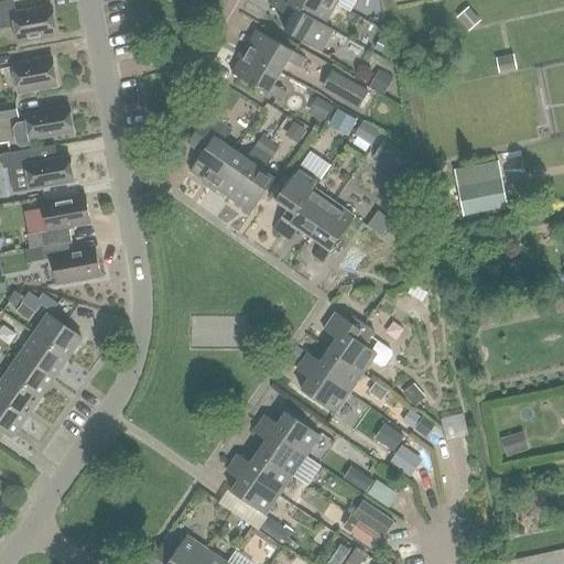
[(19,41),(56,33),(51,4),(15,11),(13,0),(9,0),(0,1),(0,26),(15,24),(19,41)]
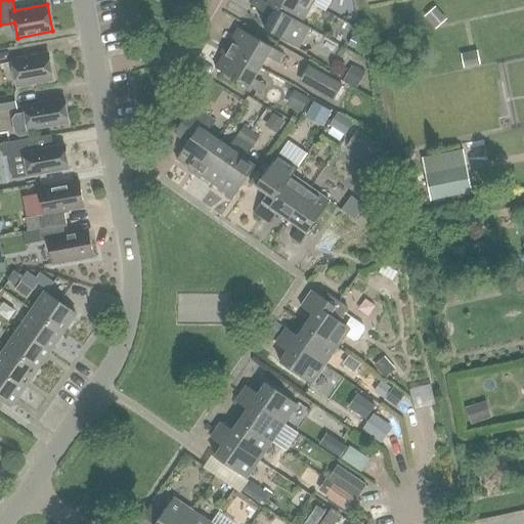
[(309,27),(301,22),(261,0),(253,0),(251,5),(270,16),(263,28),(297,47),(309,27)]
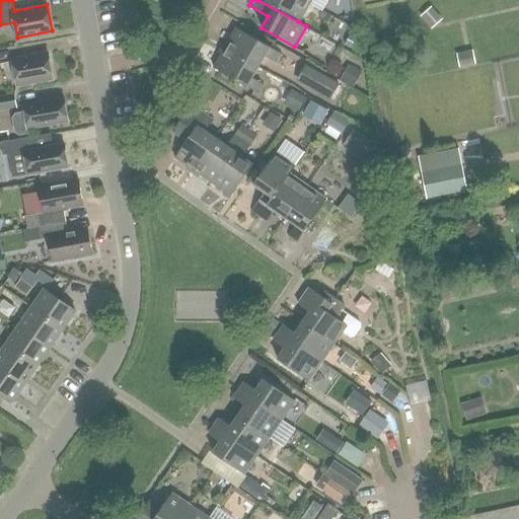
[(258,0),(298,21),(309,3),(303,0),(258,0)]
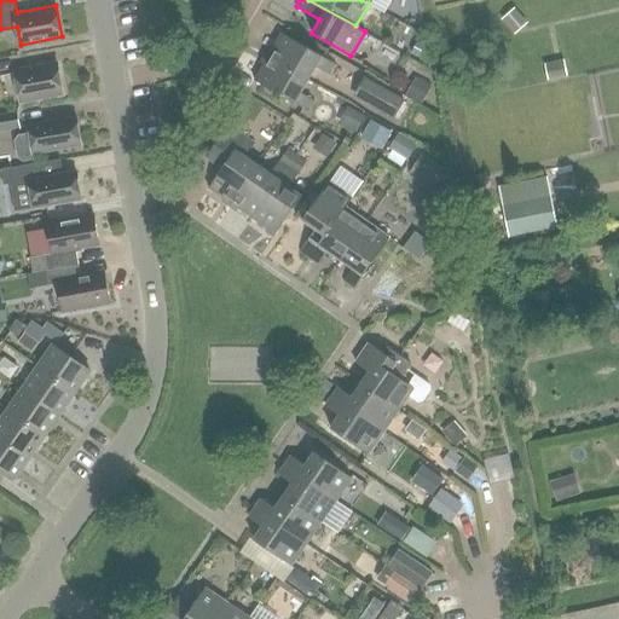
[(514,11),(503,21),(512,30),(524,21),(514,11)]
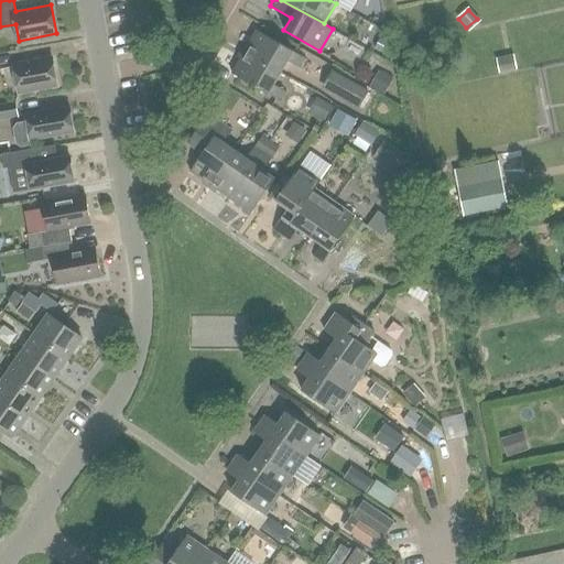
[(243,42),(240,49),(280,71),(288,58),(300,66),(305,56),(255,29),(247,43),(243,42)]
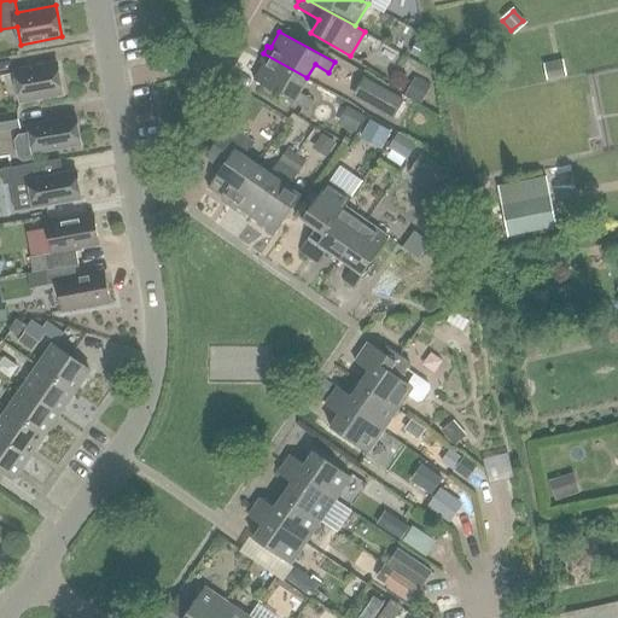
[(417,44),(410,54),(418,58),(424,47),(417,44)]
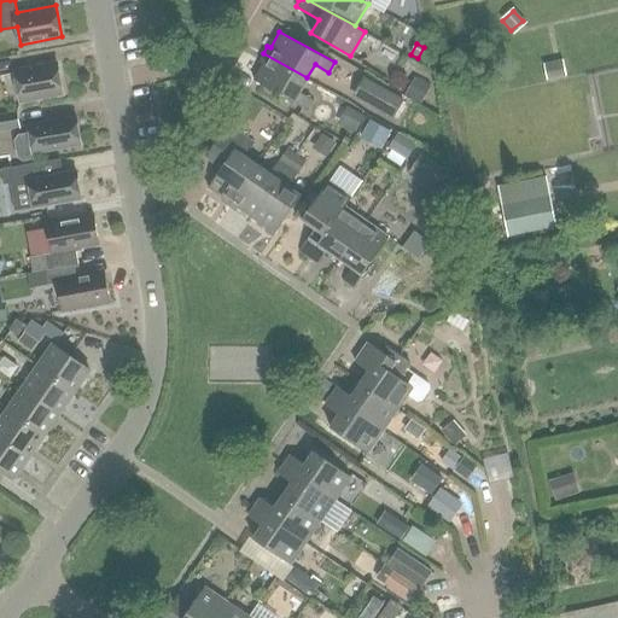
[(299,91),(307,77),(263,53),(258,62),(262,63),(252,79),(308,110),(314,99),(299,91)]
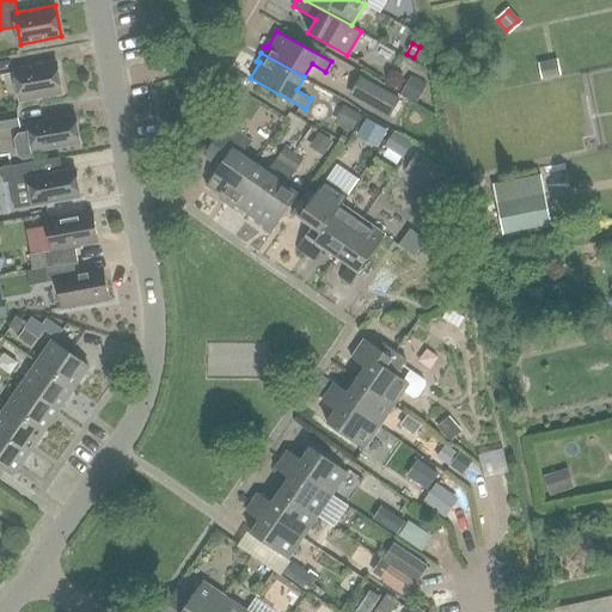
[(20,99),(62,91),(57,61),(16,69),(20,99)]
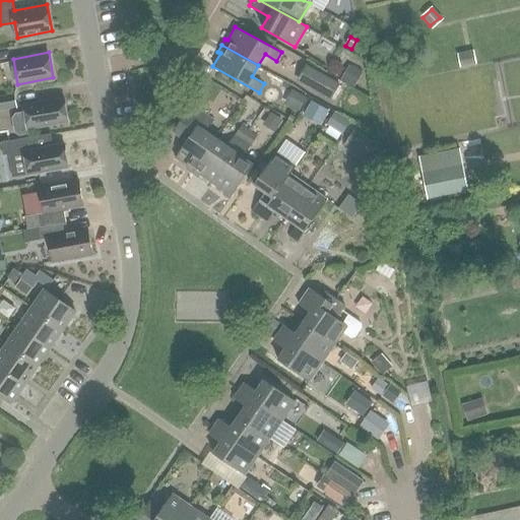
[(473,52),(458,55),(461,68),(476,65),(473,52)]
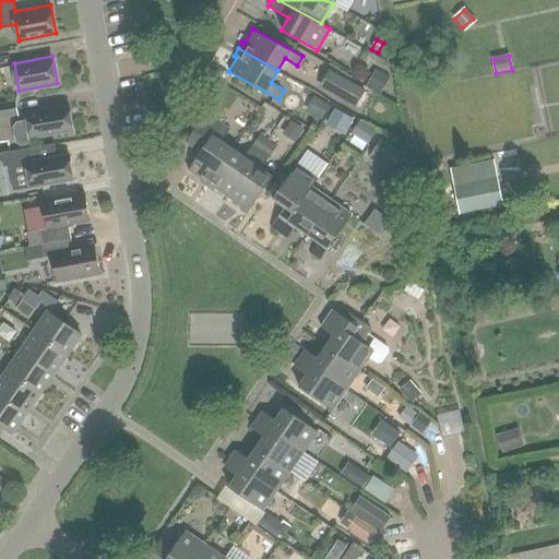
[(330,71),(320,90),(355,109),(365,91),(348,82),(330,71)]
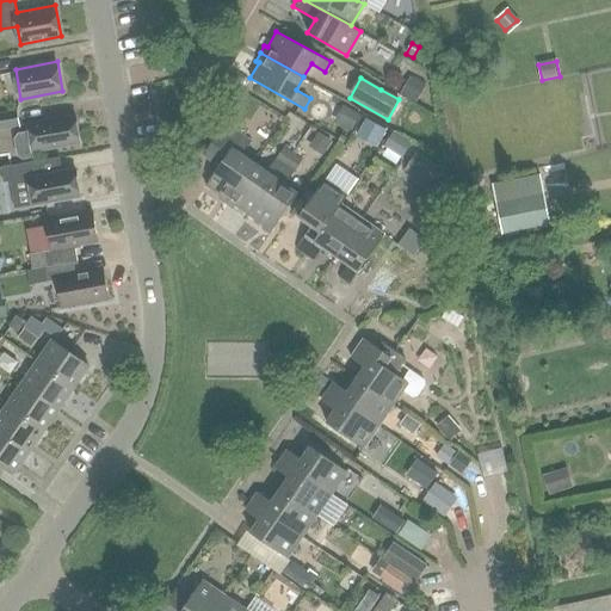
[(413,79),(402,96),(417,104),(426,87),(413,79)]
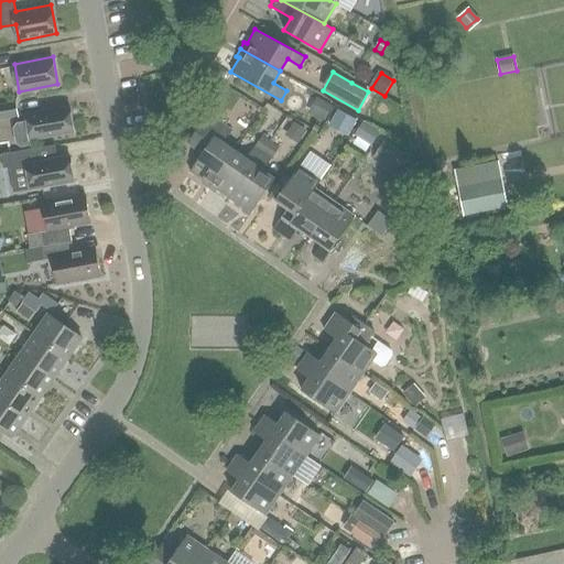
[(322,100),(313,117),(325,123),(333,107),(322,100)]
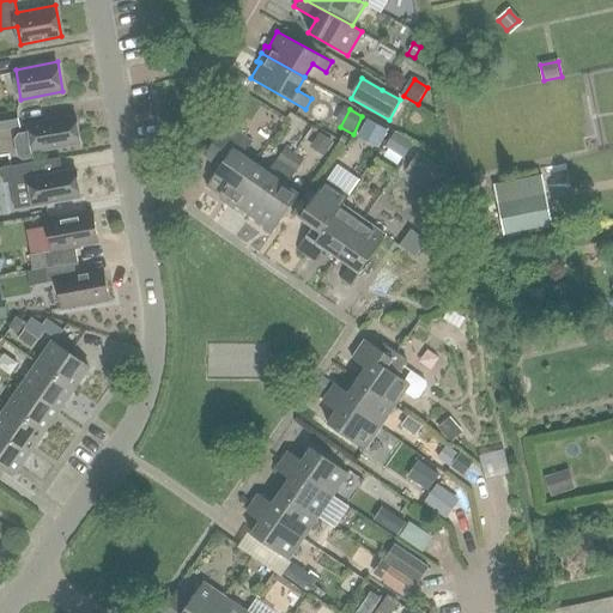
[(16,111),(0,114),(0,131),(19,128),(16,111)]
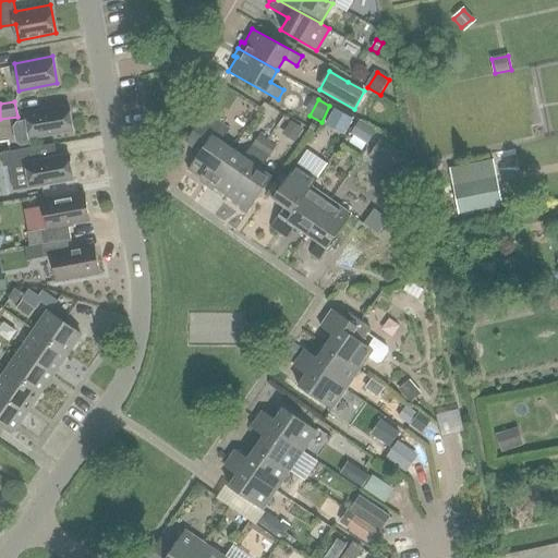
[(16,124),(14,129),(16,143),(21,146),(32,144),(32,141),(74,133),(70,106),(25,114),(26,122),(16,124)]
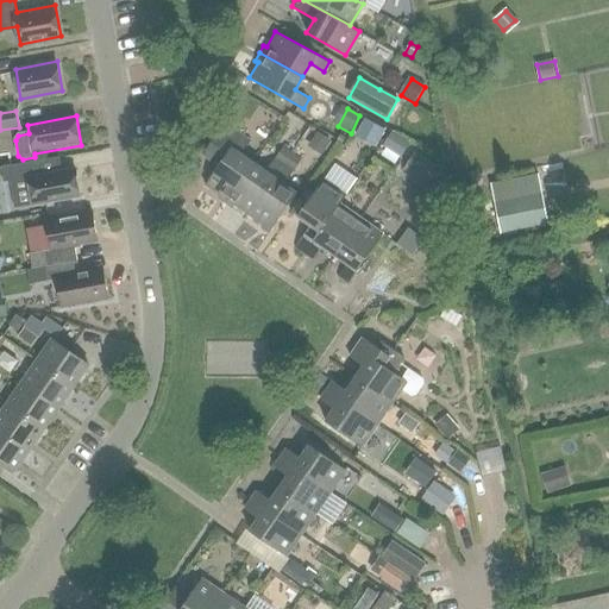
[(365,120),(357,133),(378,145),(381,140),(385,131),(365,120)]
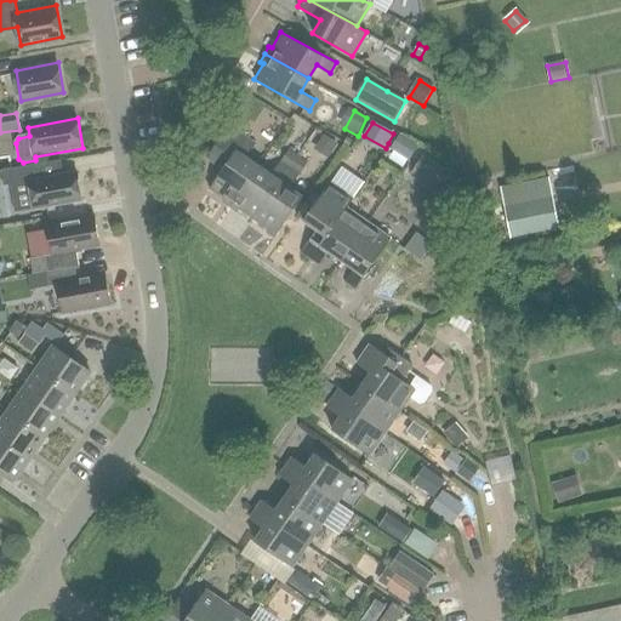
[(229,125),(206,157),(222,169),(209,188),(224,199),(222,201),(229,206),(258,165),(246,157),(255,143),(229,125)]
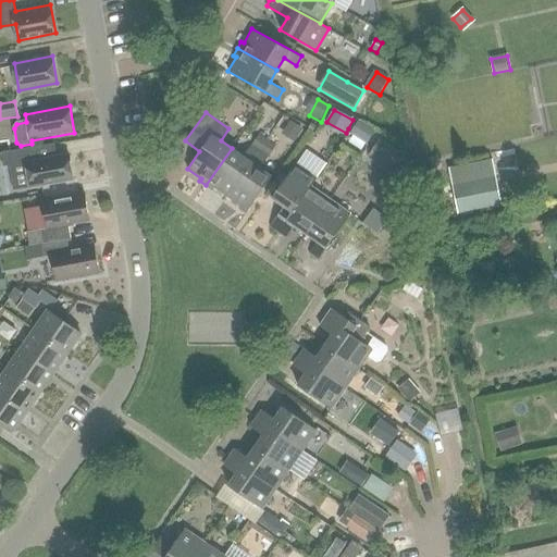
[(302,131),(289,121),(281,134),(294,143),(302,131)]
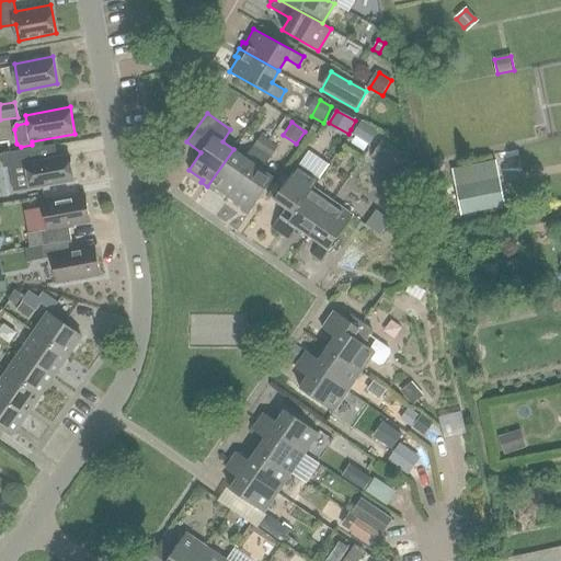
[(356,132),(353,136),(369,147),(379,132),(362,122),(356,132)]
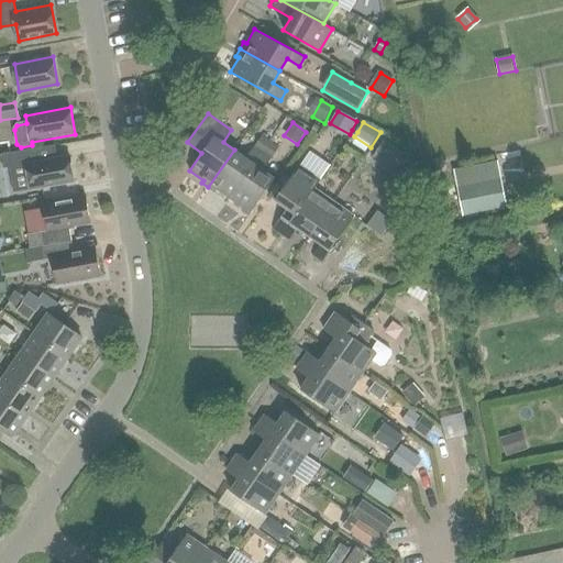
[(234,150),(208,187),(214,192),(217,189),(230,198),(262,152),(268,142),(262,138),(255,147),(253,145),(245,157),(234,150)]
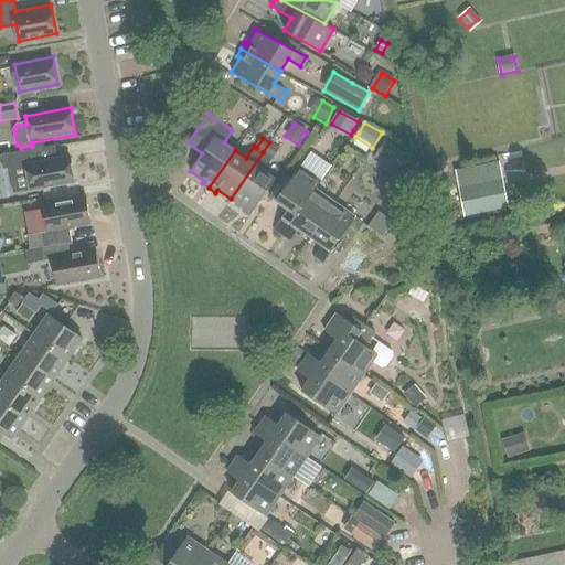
[(263,152),(231,199),(244,209),(243,211),(249,216),(276,179),(263,170),(272,158),(278,149),(270,144),(269,142),(263,152)]
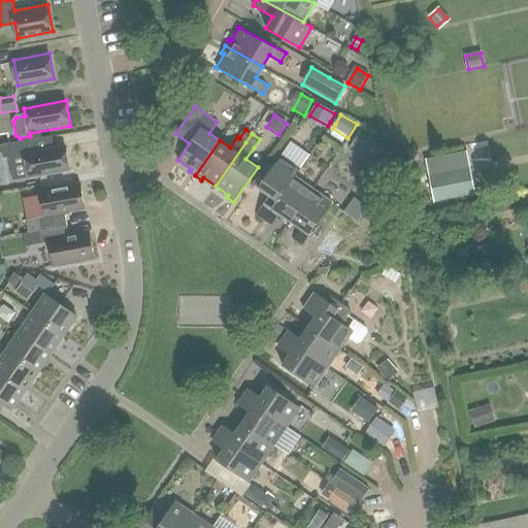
[(350,147),(371,162),(381,147),(376,144),(360,133),(350,147)]
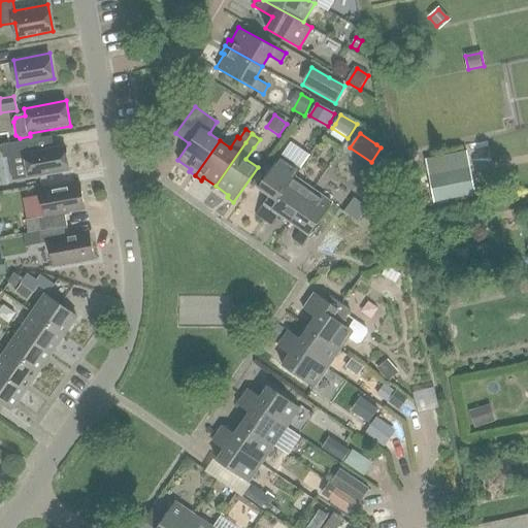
[(35,140),(2,146),(4,159),(8,158),(13,182),(28,178),(29,180),(70,172),(66,146),(37,153),(35,140)]
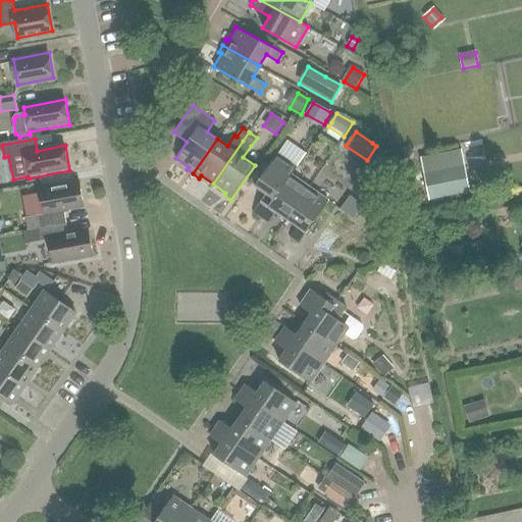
[(462,150),(421,159),(424,174),(465,166),(462,150)]
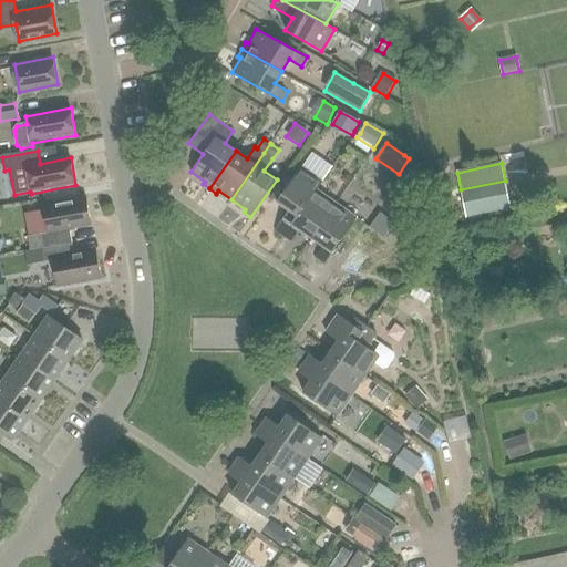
[(282,235),(315,188),(321,181),(300,166),(290,181),(277,200),(289,209),(275,229),(282,235)]
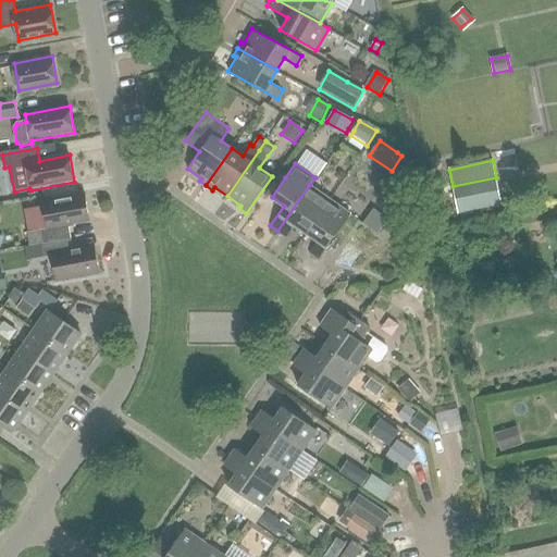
[(281,174),(268,194),(272,197),(285,177),(281,174)]
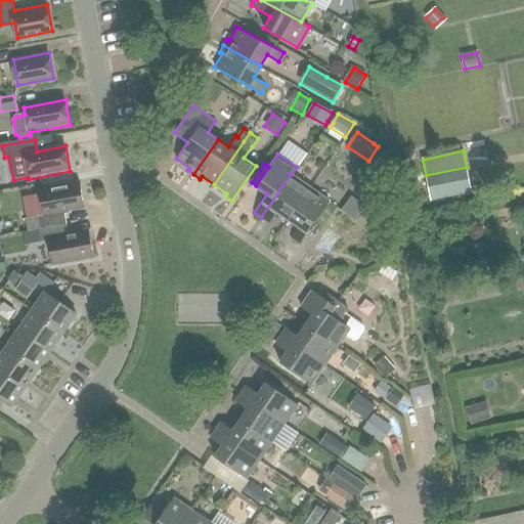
[(467,167),(426,175),(432,202),(472,193),(468,170),(467,167)]
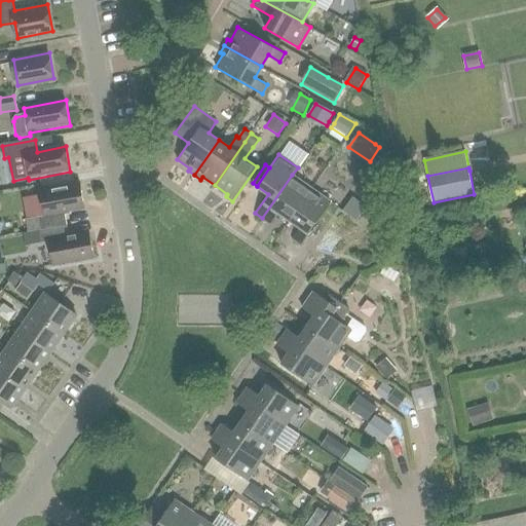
[(289,221),(311,188),(292,175),(262,218),(270,224),(278,213),(289,221)]
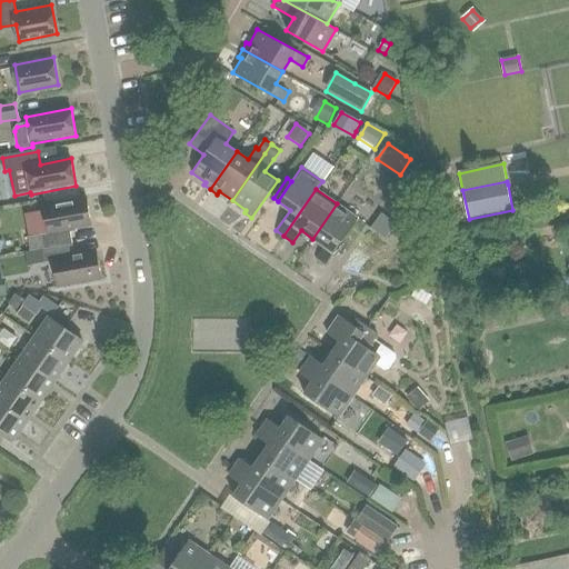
[(40,236),(29,238),(31,251),(42,249),(42,248),(73,242),(71,229),(93,226),(88,199),(42,207),(47,233),(40,235),(40,236)]
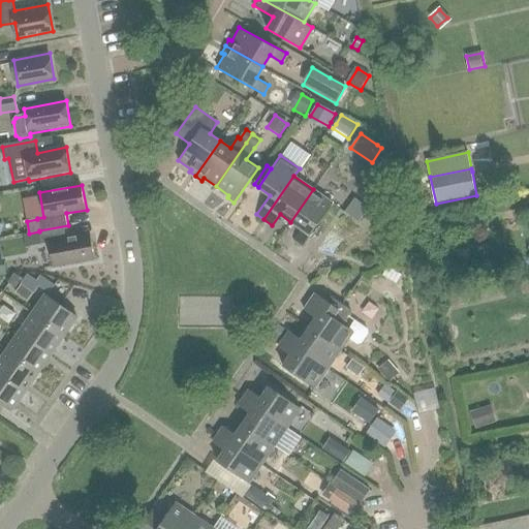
[(302,246),(332,203),(313,189),(290,222),(301,229),(293,240),(302,246)]
